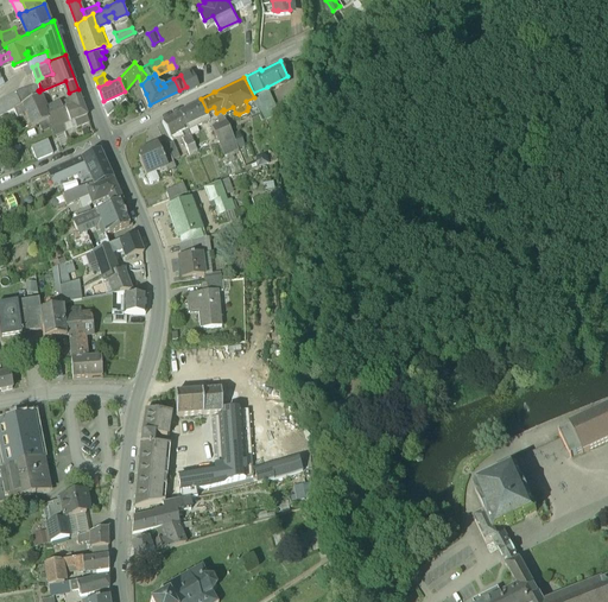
[(37,81),(14,88),(16,90),(19,101),(21,100),(20,100),(21,99),(38,90),(40,89),(38,80),(37,81)]
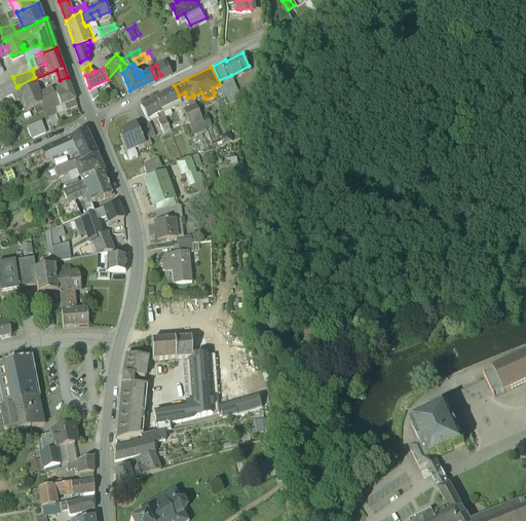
[(219,80),(218,81),(220,84),(220,85),(227,100),(240,92),(231,75),(219,80)]
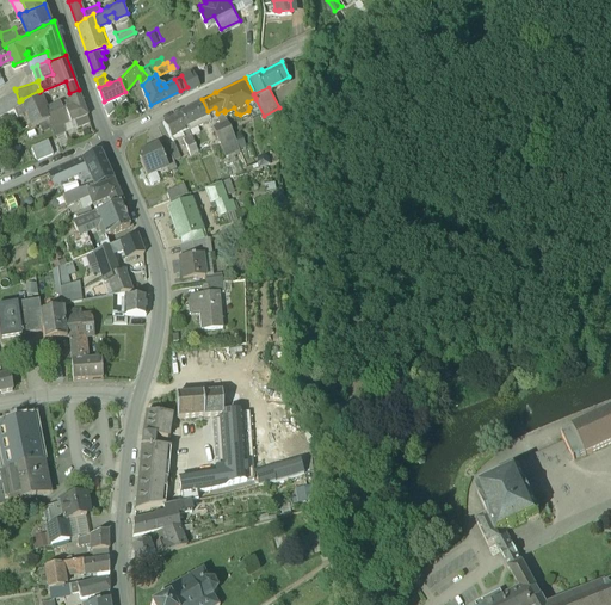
[(0,98),(16,91),(14,88),(0,94),(0,98)]
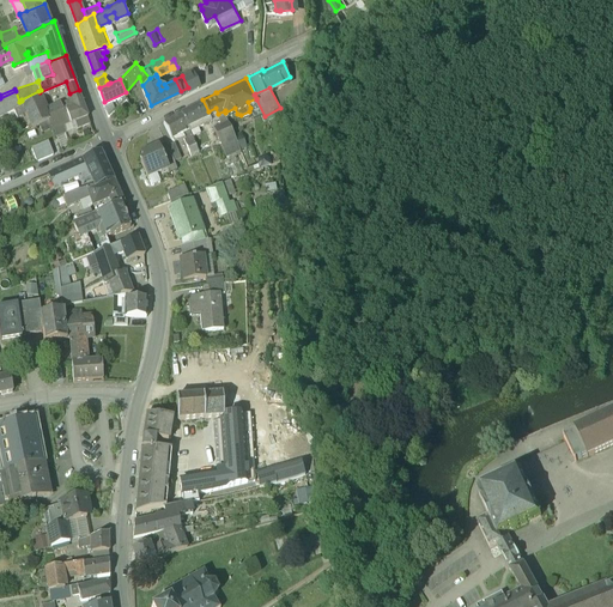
[(87,111),(79,90),(70,93),(73,102),(65,104),(71,117),(74,116),(77,122),(90,117),(87,111)]
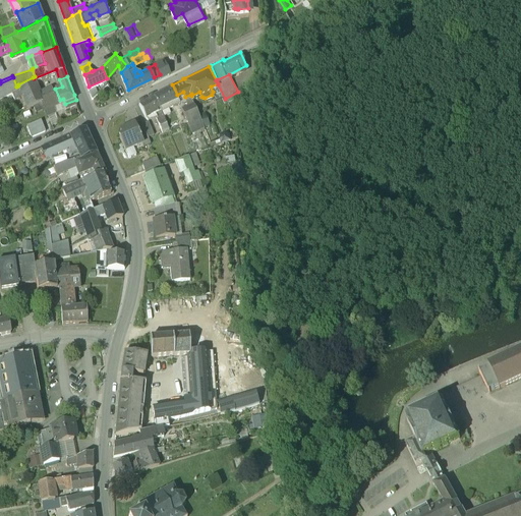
[(0,95),(5,93),(11,90),(11,89),(16,87),(13,77),(0,83),(0,95)]
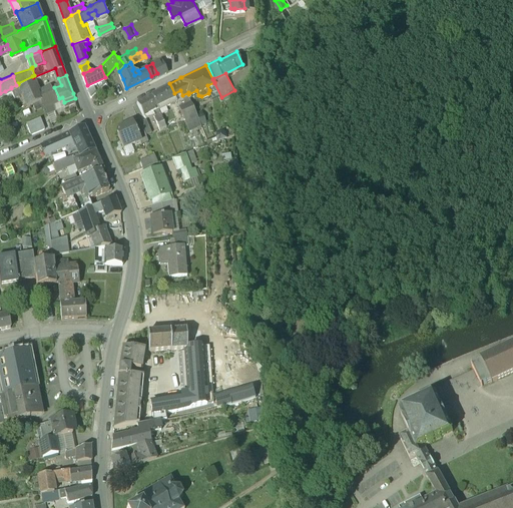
[(32,76),(18,83),(21,90),(27,102),(41,96),(40,93),(38,88),(33,77),(32,76)]
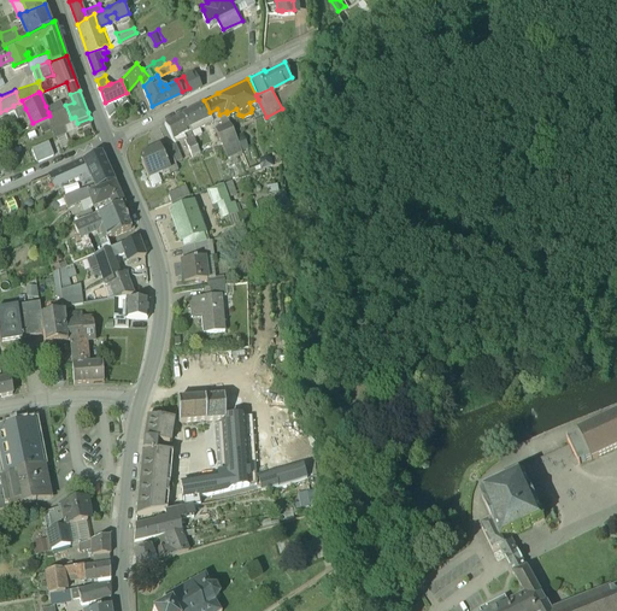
[(60,99),(46,106),(48,112),(64,106),(60,99)]
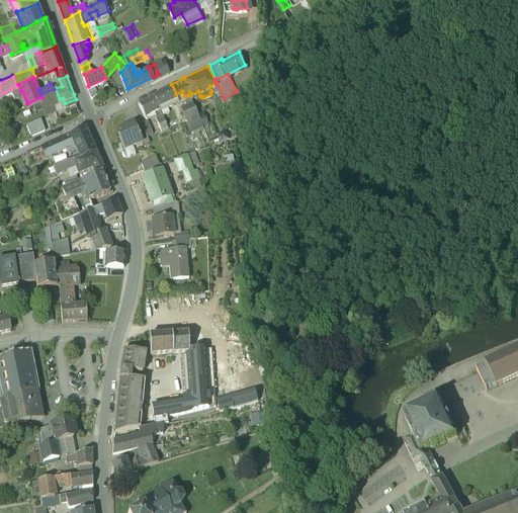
[(171,83),(153,92),(159,104),(177,95),(171,84),(171,83)]
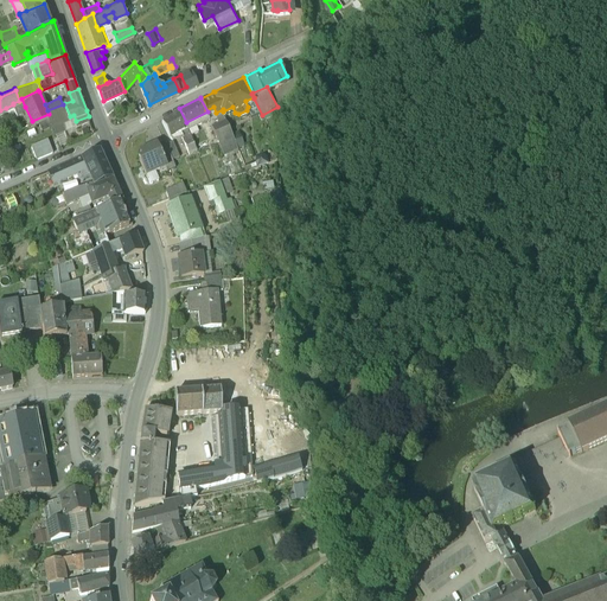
[(19,101),(13,103),(13,104),(17,112),(25,107),(21,98),(20,100),(21,100),(19,101)]
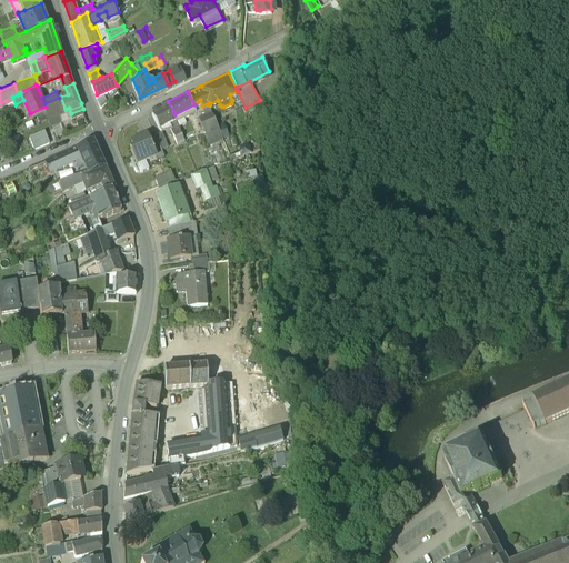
[(45,103),(49,116),(55,113),(59,111),(66,109),(60,97),(59,98),(45,103)]
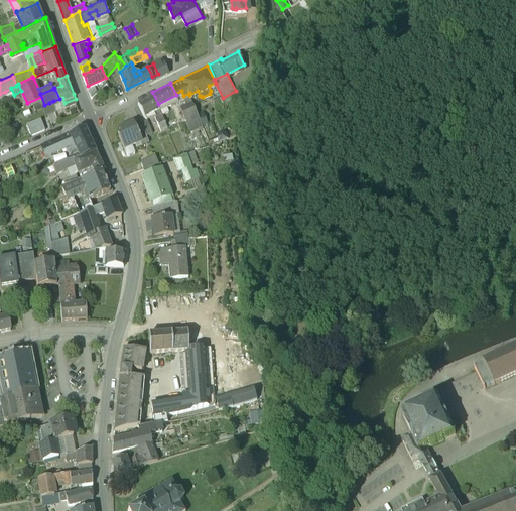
[(8,98),(14,95),(11,89),(5,92),(8,98)]
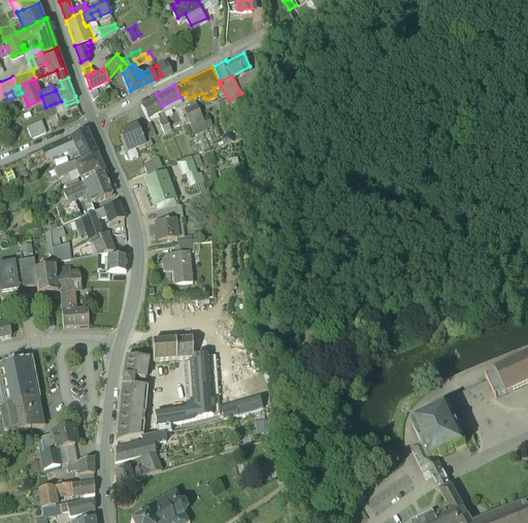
[(156,94),(140,101),(147,116),(157,110),(159,115),(158,115),(160,121),(166,118),(162,106),(156,94)]
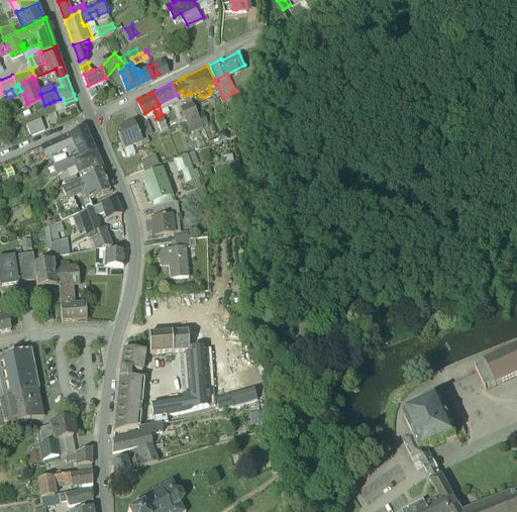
[(54,101),(56,107),(65,103),(63,98),(60,99),(54,101)]
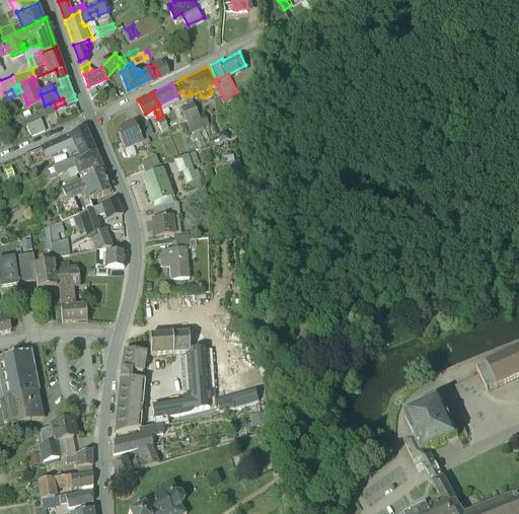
[(198,111),(194,100),(181,105),(191,128),(203,123),(198,111)]
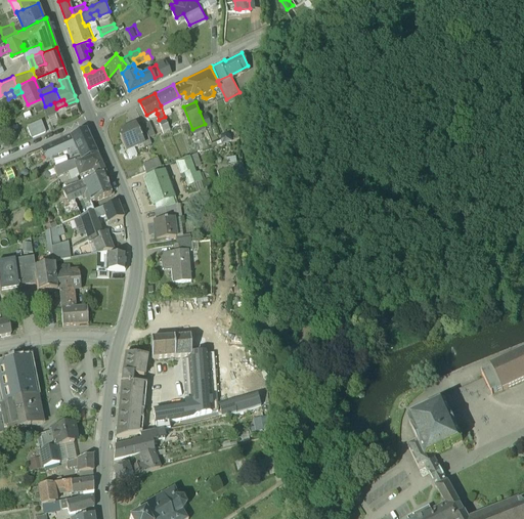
[(206,110),(200,112),(205,124),(211,121),(206,110)]
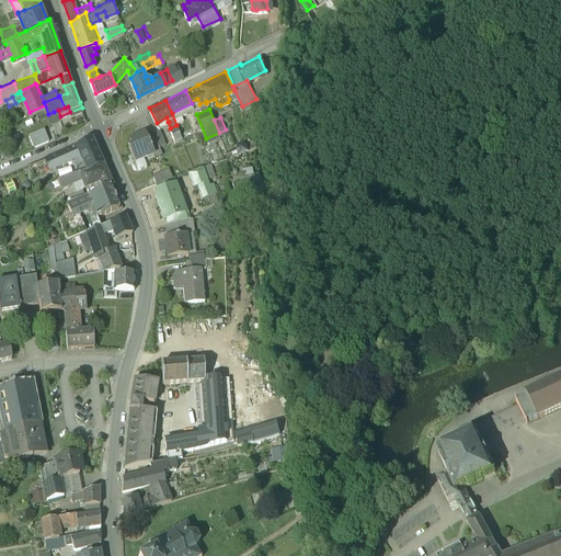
[(35,143),(52,135),(47,123),(31,131),(35,143)]
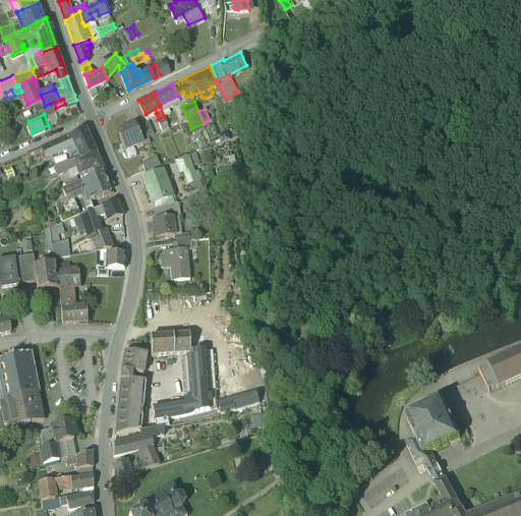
[(168,125),(164,116),(158,119),(162,128),(168,125)]
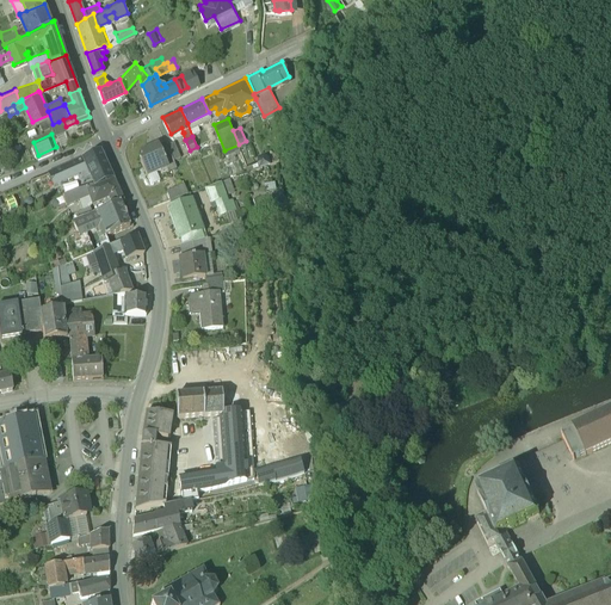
[(158,141),(164,155),(165,155),(172,152),(167,141),(165,137),(158,141)]
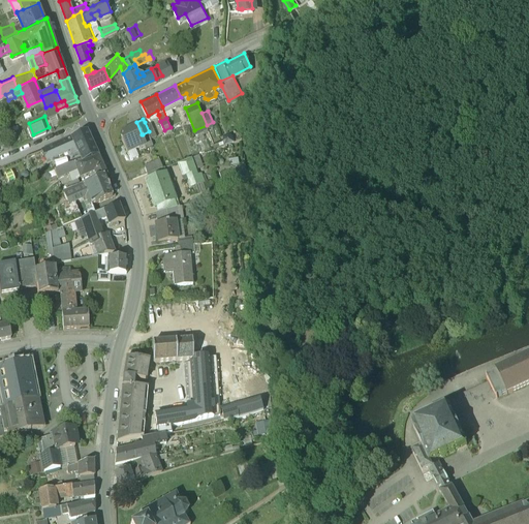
[(150,119),(145,122),(149,131),(150,135),(156,132),(150,119)]
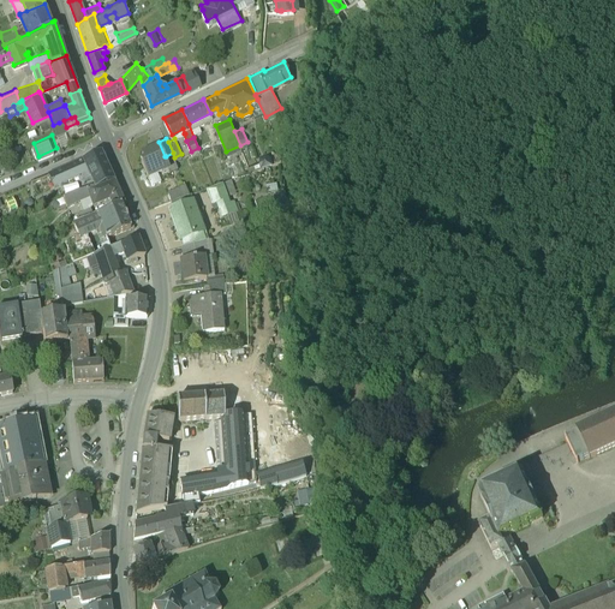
[(159,142),(142,149),(144,155),(141,157),(148,173),(168,163),(166,159),(167,159),(166,156),(165,156),(159,142)]
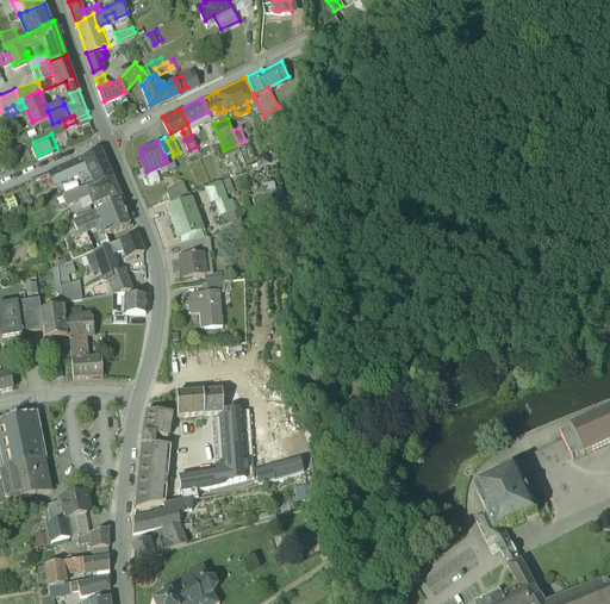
[(100,145),(75,156),(80,168),(82,173),(83,172),(83,173),(89,169),(95,181),(112,174),(100,145)]
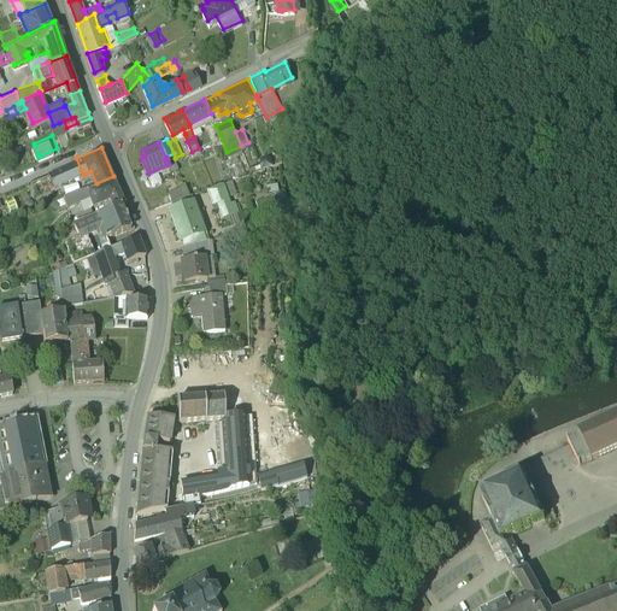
[(174,153),(166,157),(168,159),(166,159),(169,164),(171,170),(178,166),(175,158),(174,153)]
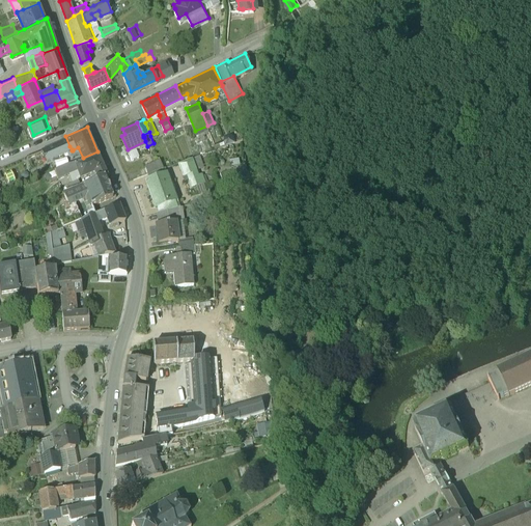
[(65,136),(43,145),(47,156),(70,146),(65,136)]
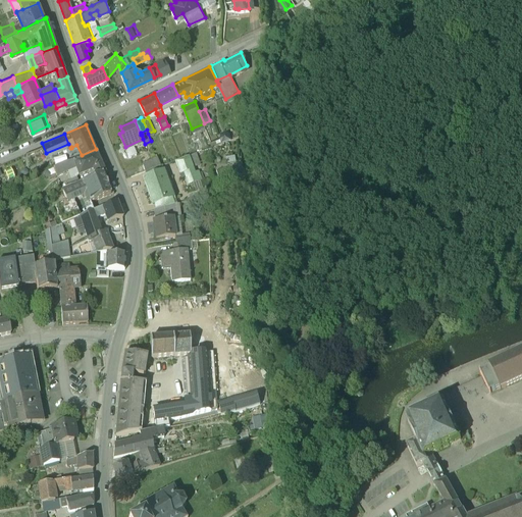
[(82,155),(74,155),(68,157),(71,163),(76,162),(80,169),(93,163),(97,171),(102,168),(105,167),(97,150),(97,149),(96,149),(82,155)]
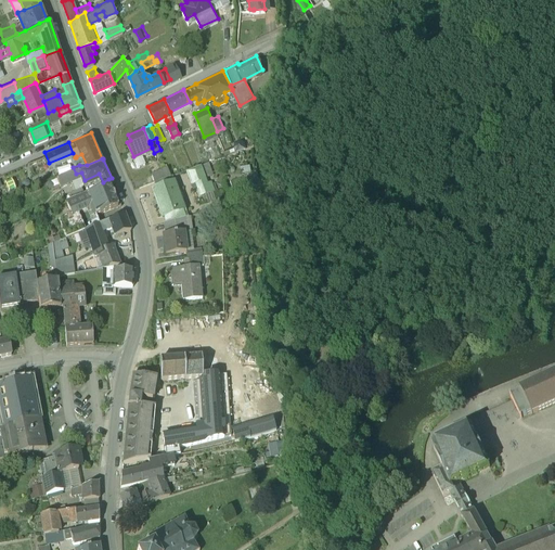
[(199,162),(186,166),(191,180),(205,176),(199,162)]
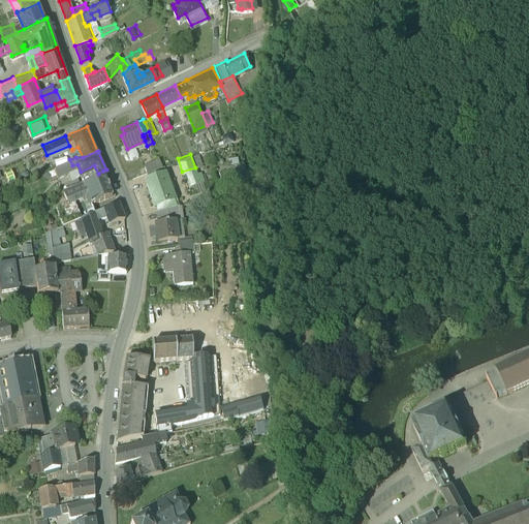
[(144,161),(147,170),(162,163),(159,155),(144,161)]
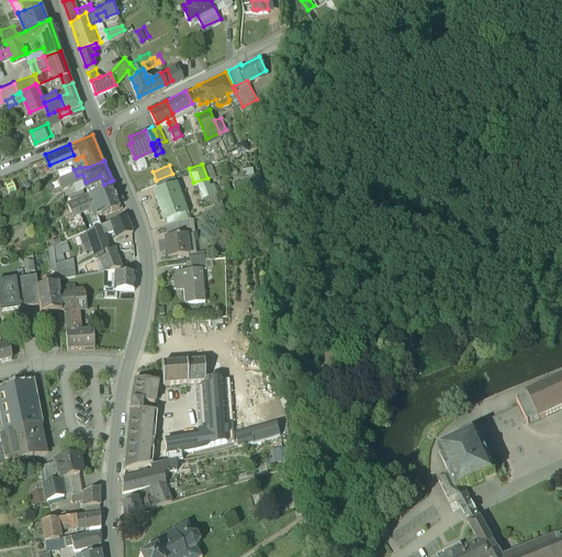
[(74,169),(69,171),(57,176),(60,184),(72,178),(77,176),(74,169)]
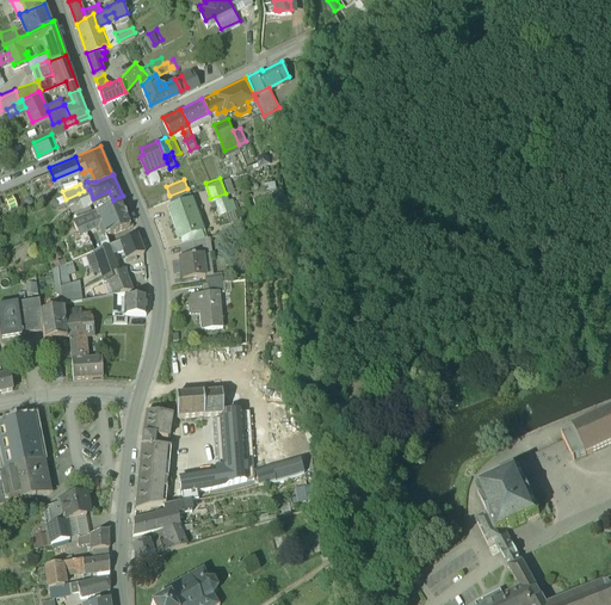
[(257,189),(258,207),(287,205),(285,187),(257,189)]
